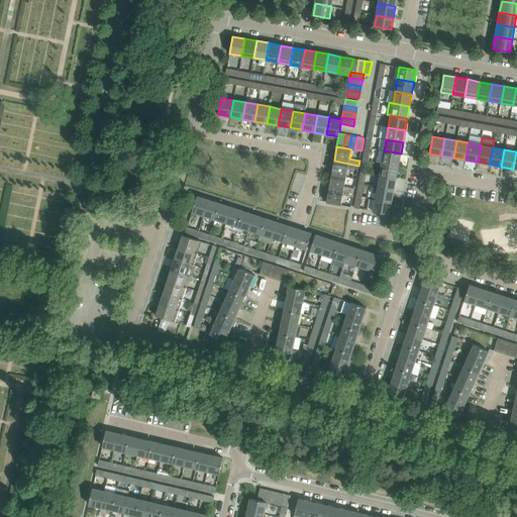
[(401,153),(384,150),(382,163),(399,166),(401,153)]
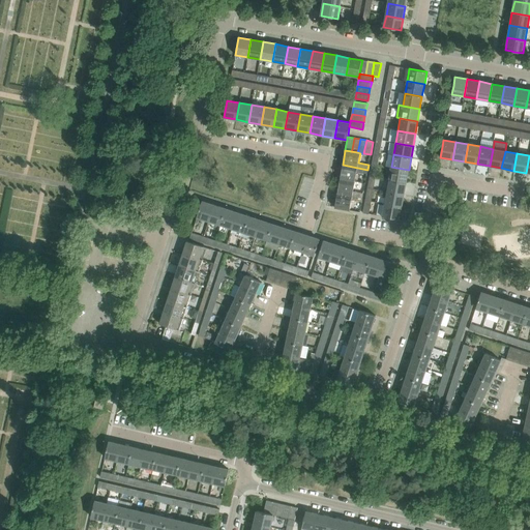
[(343,165),(340,179),(355,182),(356,172),(366,174),(367,170),(343,165)]
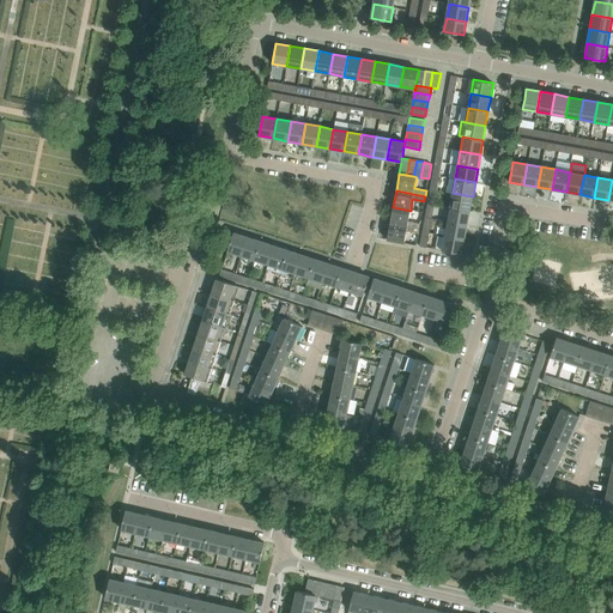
[(469,211),(473,196),(453,193),(450,207),(469,211)]
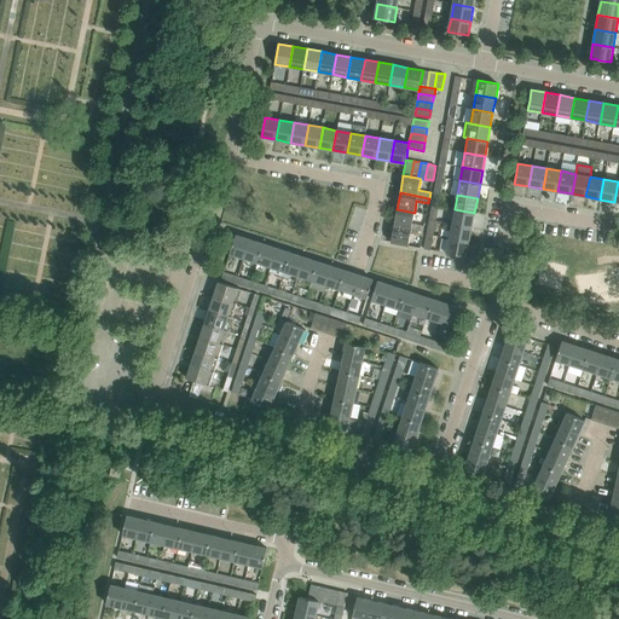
[(415,213),(397,209),(394,226),(423,231),(424,225),(412,224),(415,213)]
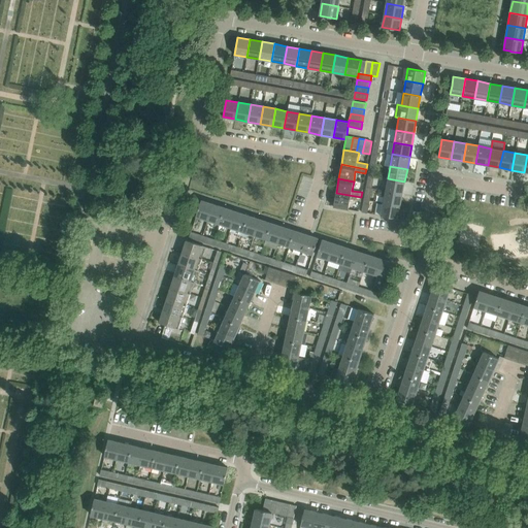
[(402,194),(404,182),(388,178),(385,191),(402,194)]
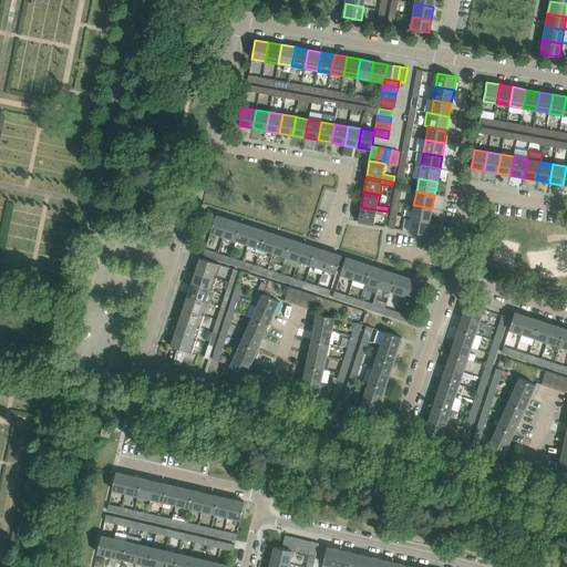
[(430,222),(432,208),(413,205),(411,218),(430,222)]
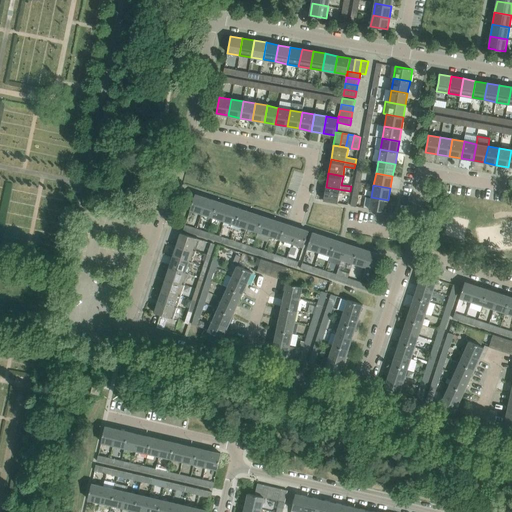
[(326,187),(323,200),(338,203),(339,193),(349,195),(350,191),(326,187)]
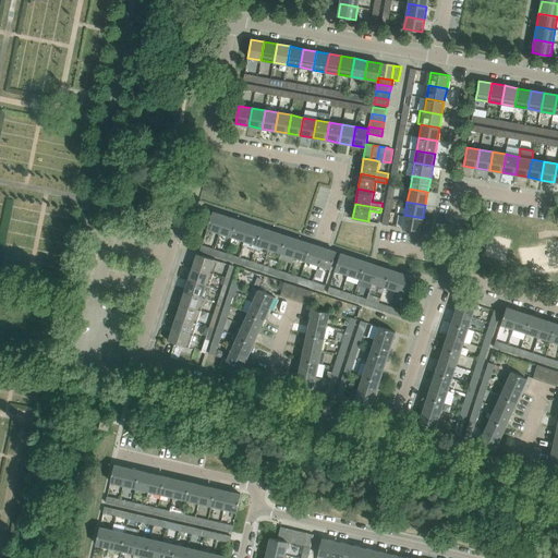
[(225,216),(213,211),(207,228),(219,232),(225,216)]
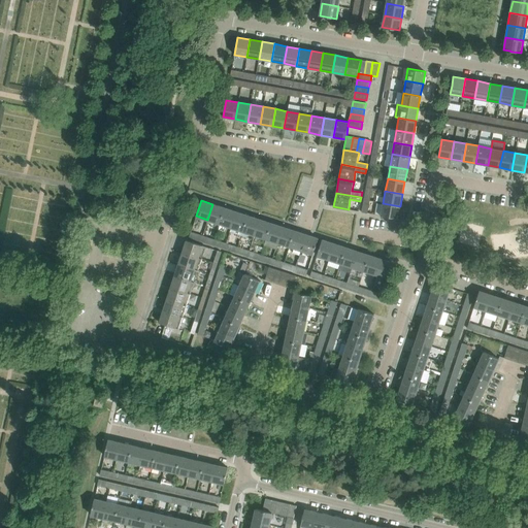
[(383,203),(381,216),(398,219),(400,206),(383,203)]
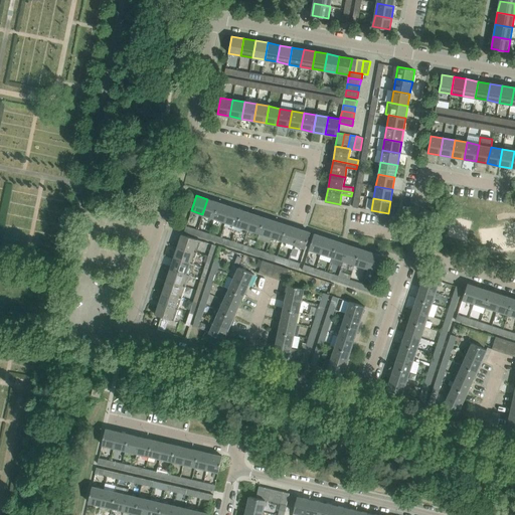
[(207,199),(202,214),(214,218),(219,202),(207,199)]
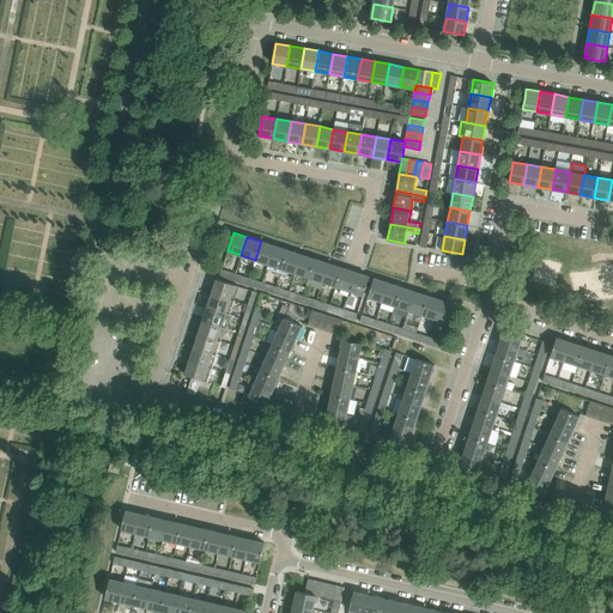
[(274,246),(261,241),(255,260),(268,263),(274,246)]
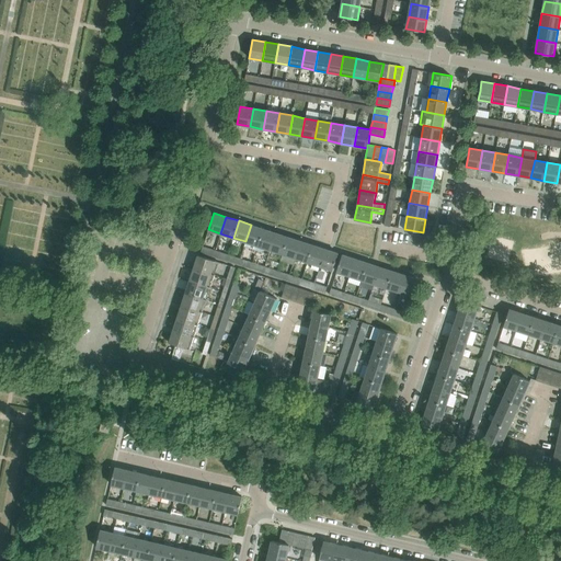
[(245,241),(244,247),(256,251),(258,245),(263,229),(251,225),(245,241)]
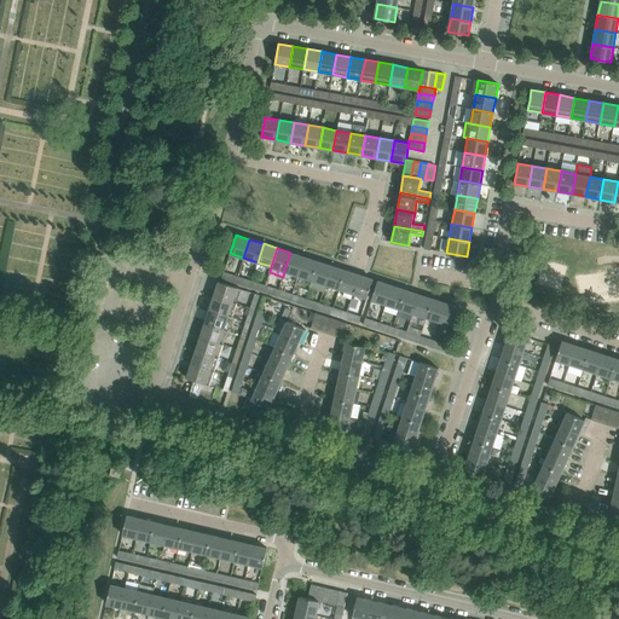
[(305,258),(290,253),(284,271),(299,276),(305,258)]
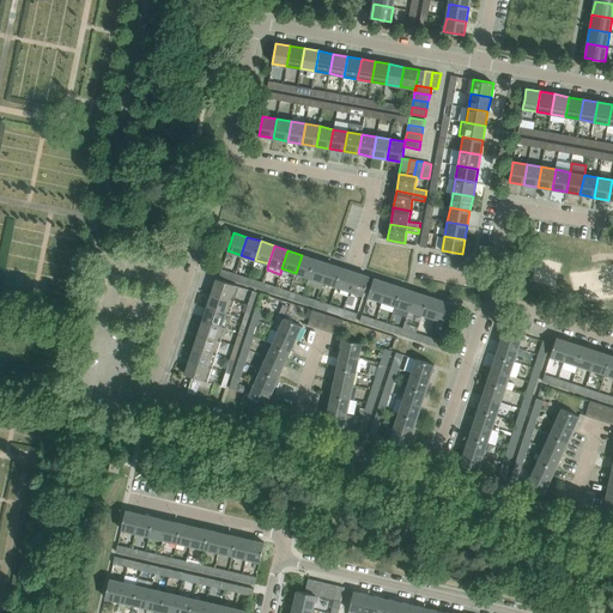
[(315,259),(302,255),(296,273),(309,278),(315,259)]
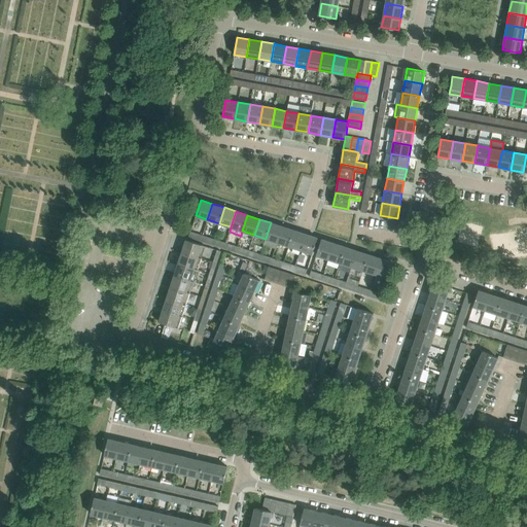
[(266,239),(264,245),(275,249),(277,242),(282,226),(271,222),(266,239)]
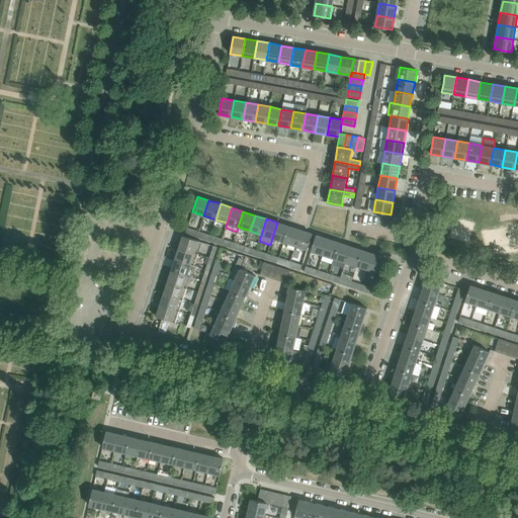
[(289,227),(277,223),(272,238),(284,242),(289,227)]
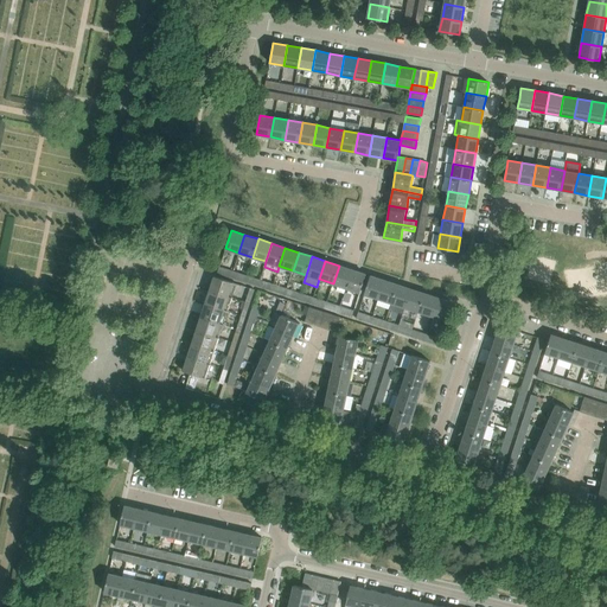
[(352,269),(339,266),(333,283),(346,288),(352,269)]
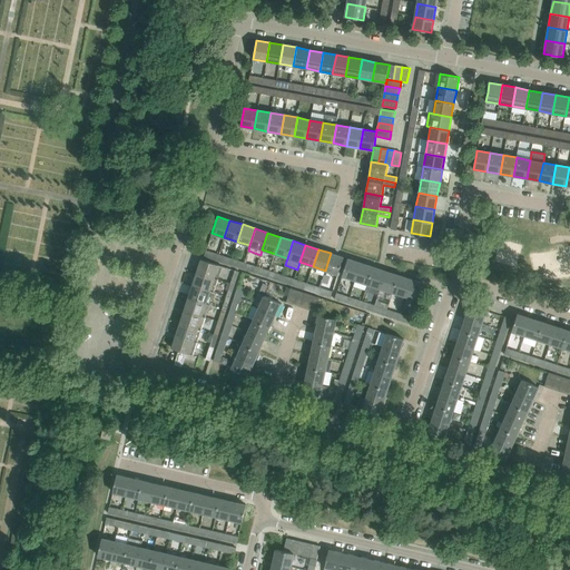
[(216,261),(218,255),(206,251),(204,256),(216,261)]
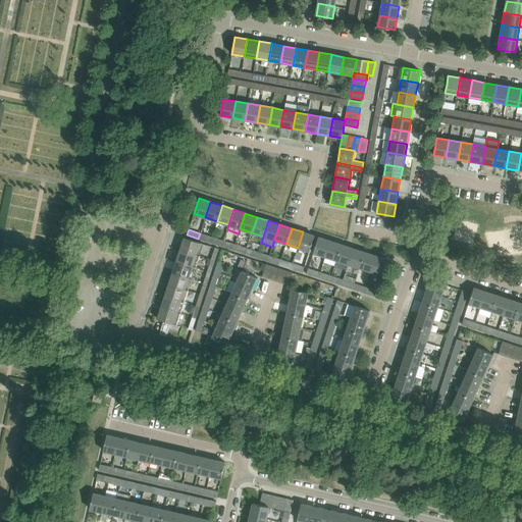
[(303,231),(298,248),(309,251),(314,236),(303,231)]
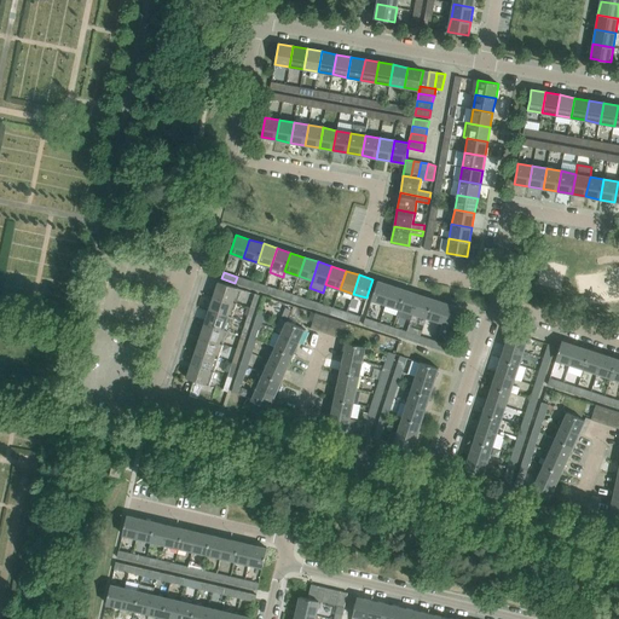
[(252,281),(237,277),(235,283),(249,288),(252,281)]
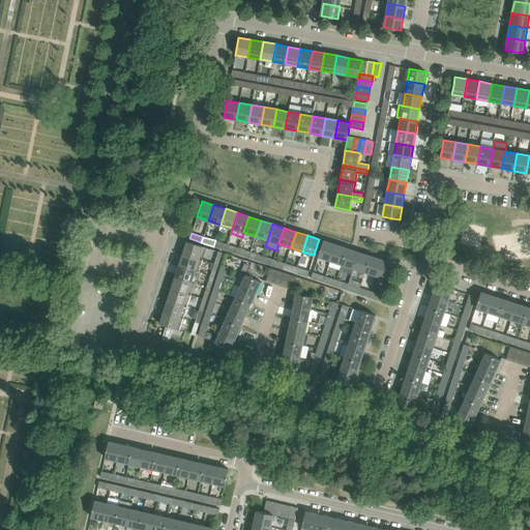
[(227,244),(215,240),(213,246),(225,249),(227,244)]
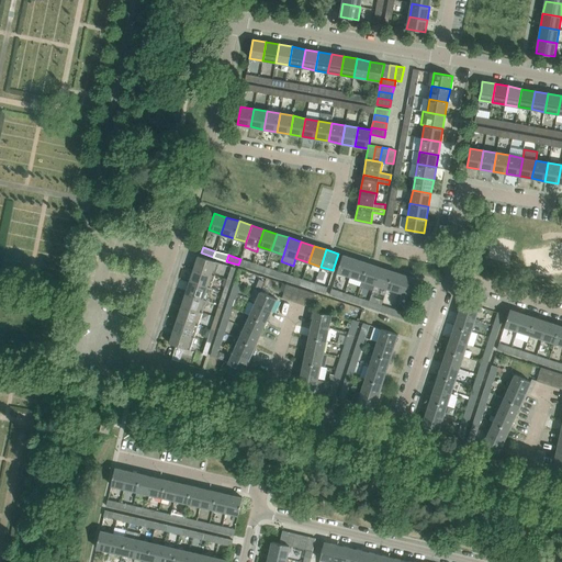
[(337,272),(350,276),(356,259),(343,255),(337,272)]
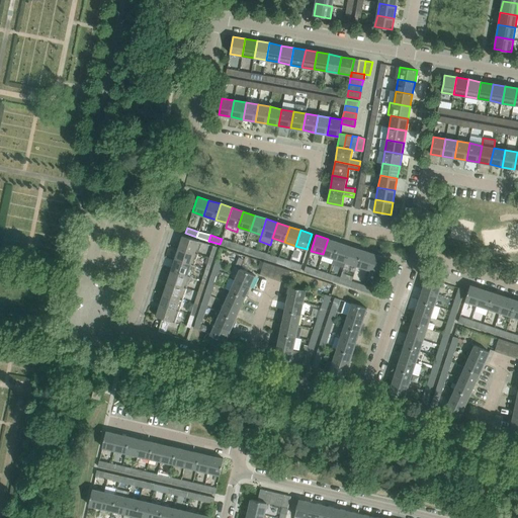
[(183,236),(179,247),(198,254),(202,242),(183,236)]
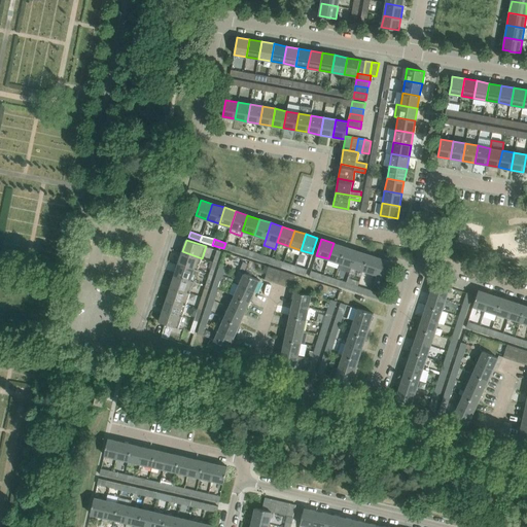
[(235,252),(237,247),(225,243),(223,248),(235,252)]
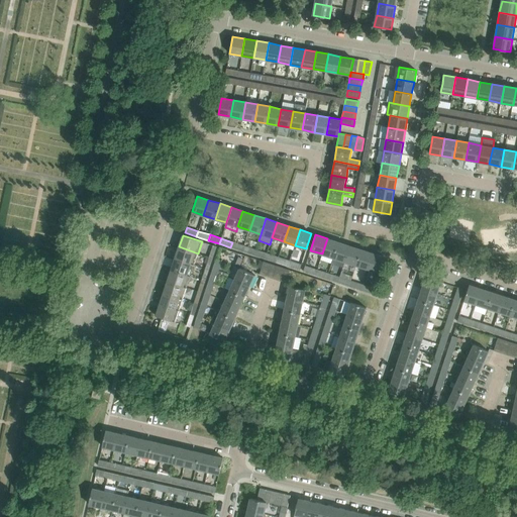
[(338,242),(327,238),(322,253),(333,257),(338,242)]
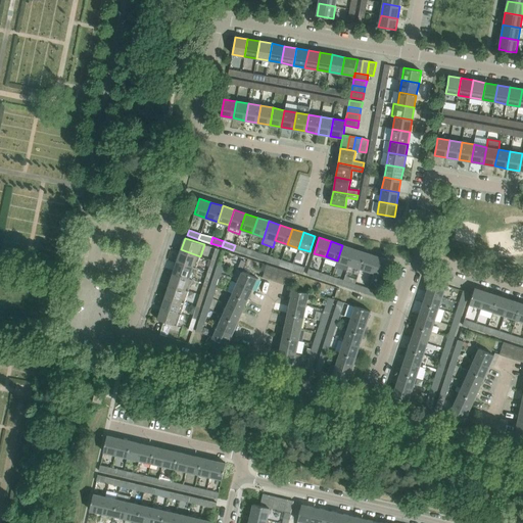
[(247,249),(235,245),(233,250),(245,254),(247,249)]
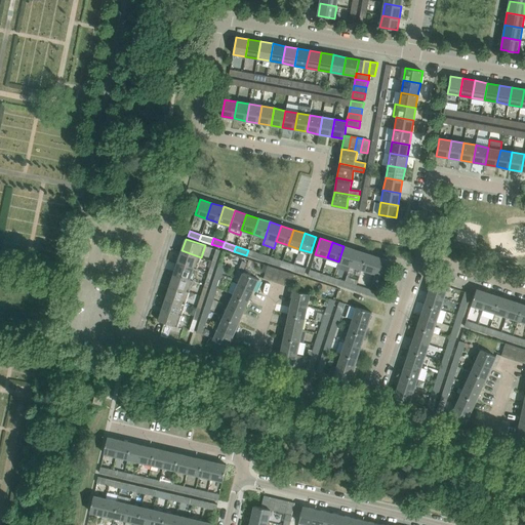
[(355,249),(344,246),(338,261),(350,266),(355,249)]
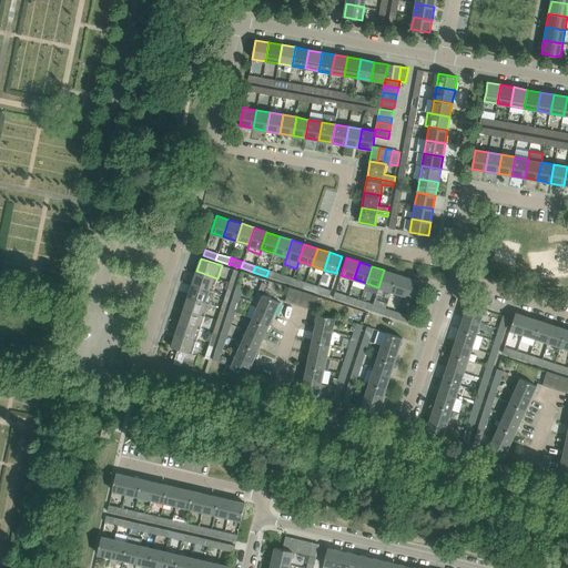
[(384,270),(378,287),(392,291),(397,274),(384,270)]
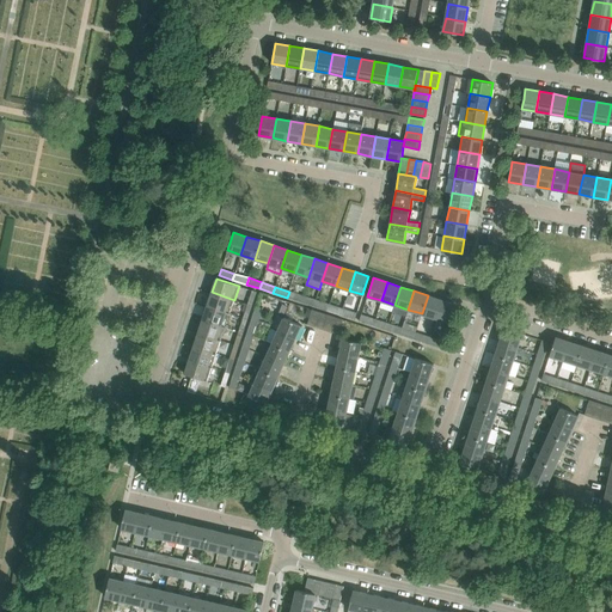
[(230,313),(234,300),(212,292),(207,305),(230,313)]
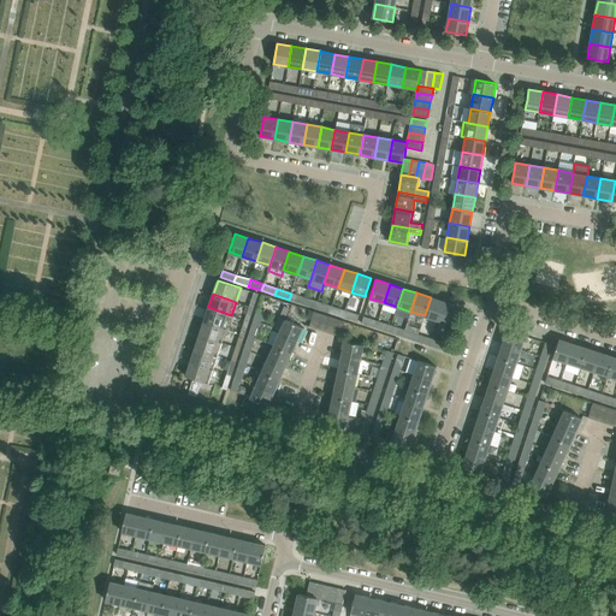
[(304,297),(291,294),(289,300),(302,304),(304,297)]
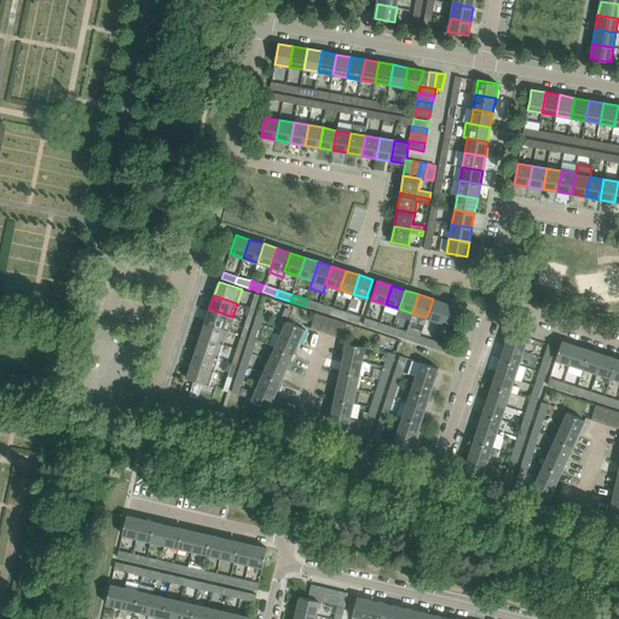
[(317,310),(319,304),(306,299),(304,306),(317,310)]
